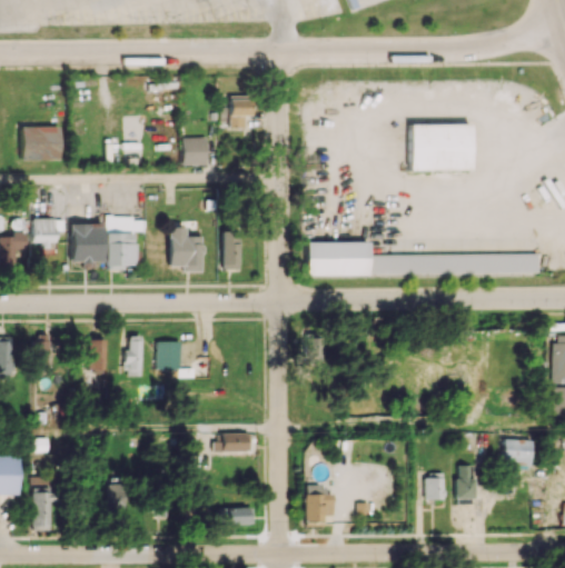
[(253,99),(231,100),(231,128),(247,128),(247,116),(253,116),(253,99)]
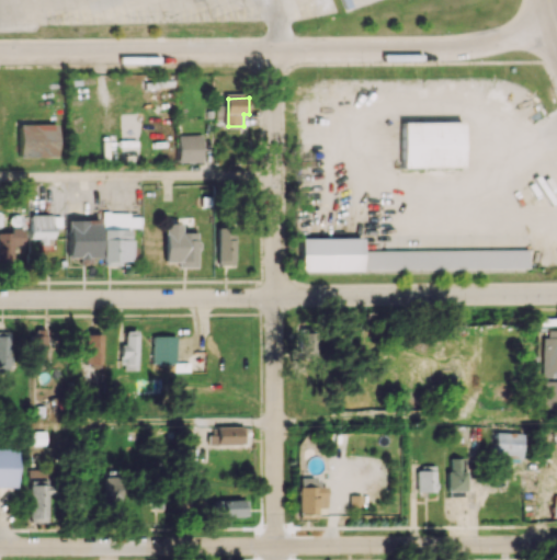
[(405,169),(466,168),(465,123),(404,124),(405,169)]
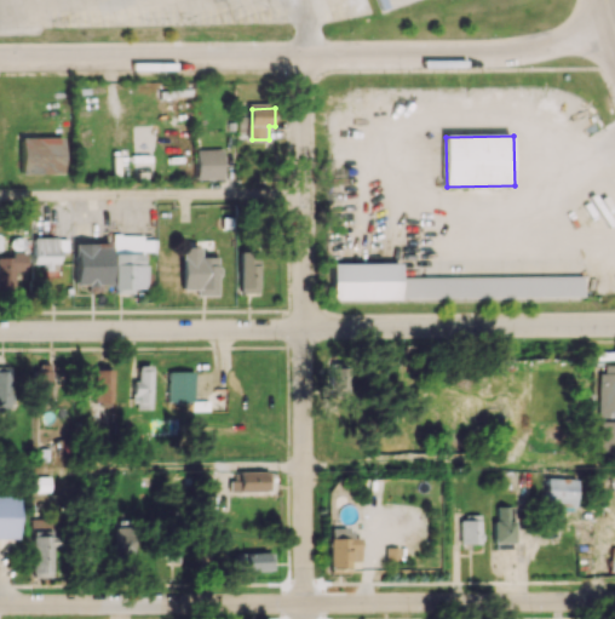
[(24,175),(67,175),(67,138),(24,138),(24,175)]
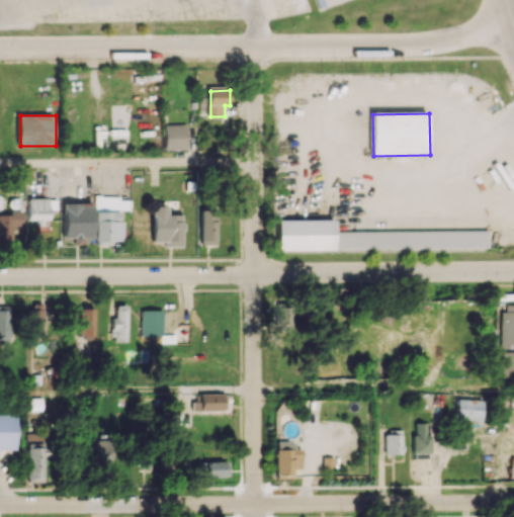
[(167,125),(168,151),(191,150),(190,124),(167,125)]
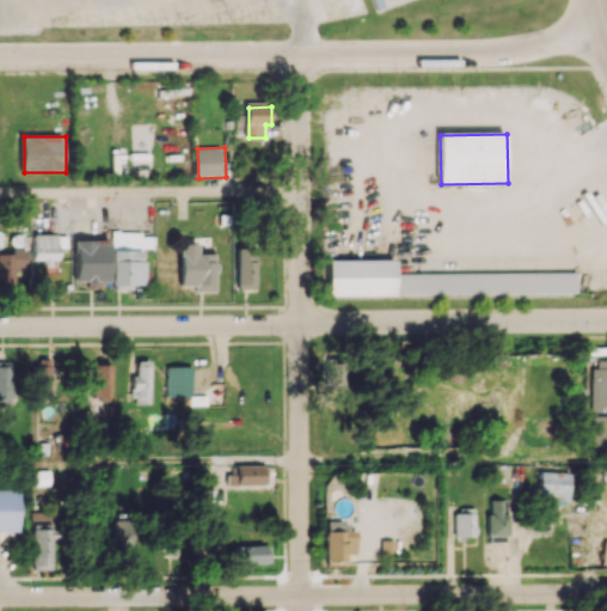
[(159,249),(159,237),(146,237),(146,233),(116,233),(117,291),(141,291),(141,250),(159,249)]
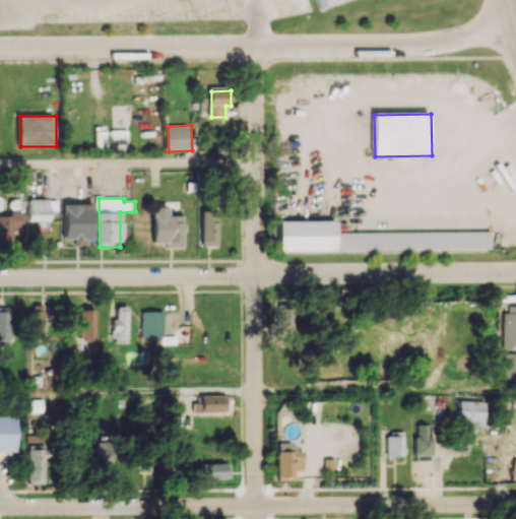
[(60,210),(60,200),(30,200),(29,221),(40,221),(40,226),(51,226),(51,210),(60,210)]
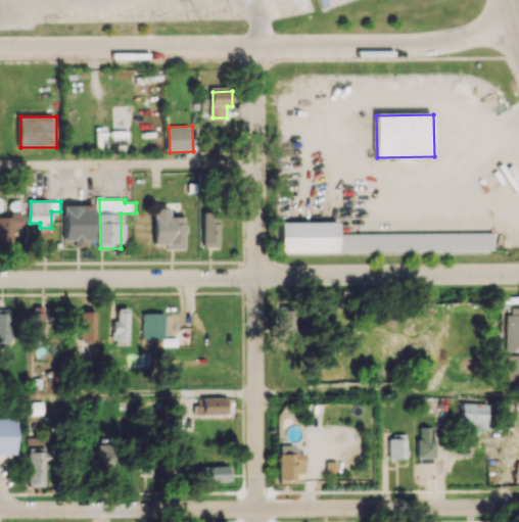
[(66,241),(96,240),(96,209),(84,209),(84,205),(66,206),(66,241)]
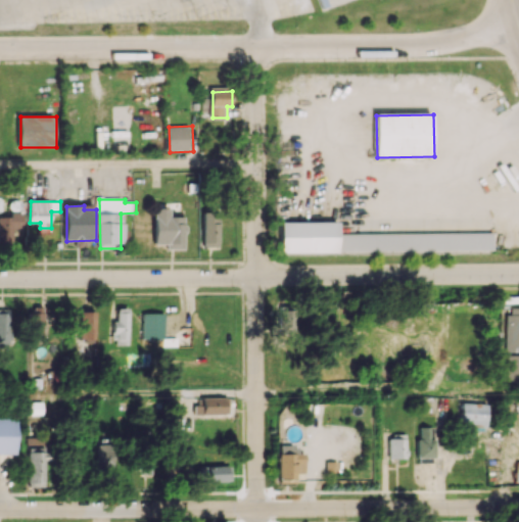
[(172,208),(156,209),(157,245),(170,245),(170,250),(187,250),(187,218),(172,218),(172,208)]
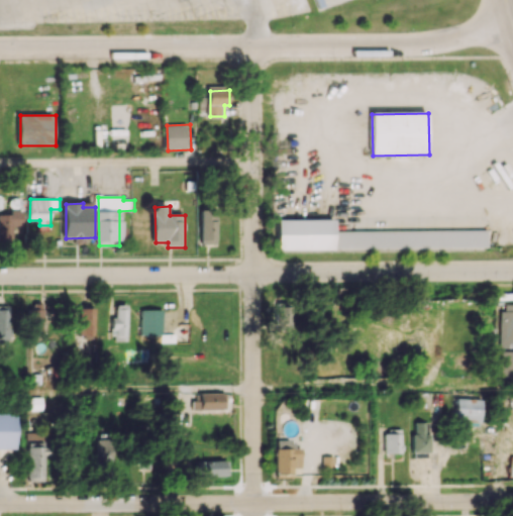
[(203,244),(219,245),(219,210),(204,209),(203,244)]
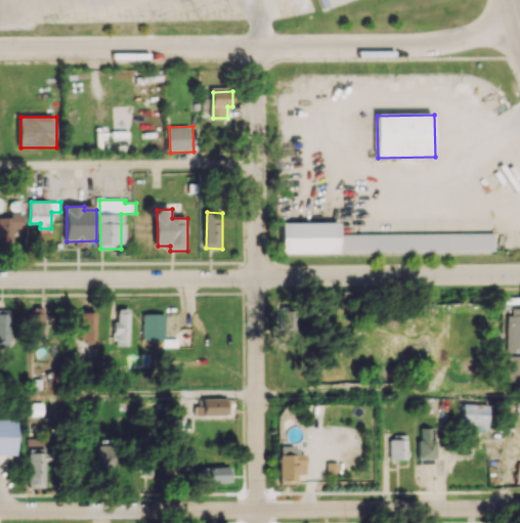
[(13,218),(0,218),(0,247),(18,248),(18,234),(25,234),(26,214),(13,213),(13,218)]
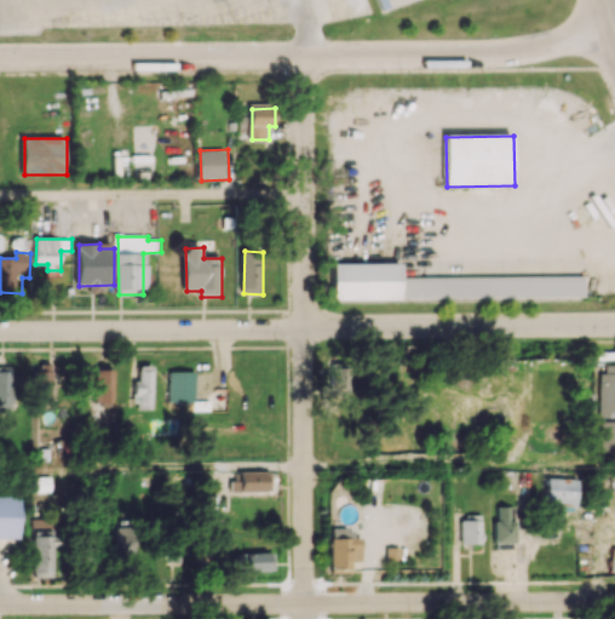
[(337,301),(587,298),(587,278),(403,278),(403,264),(335,264),(337,301)]
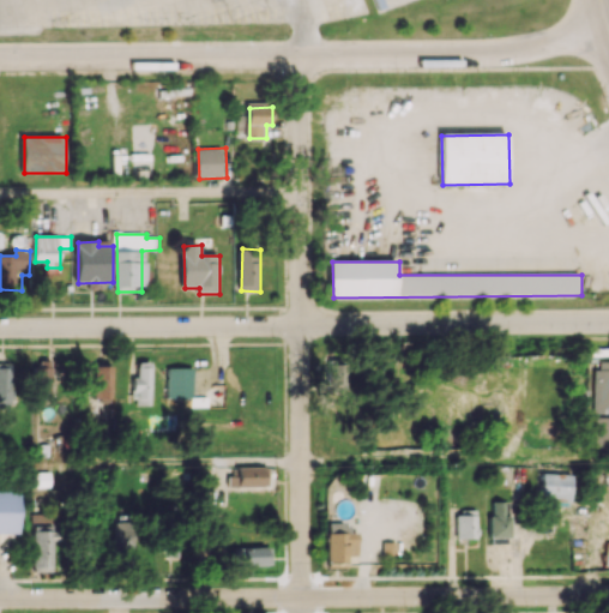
[(329,396),(351,397),(354,358),(331,356),(329,396)]
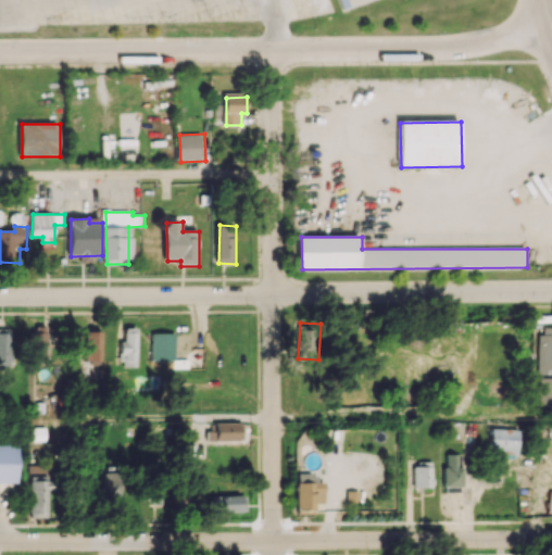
[(35,361),(49,361),(50,328),(35,327),(35,361)]
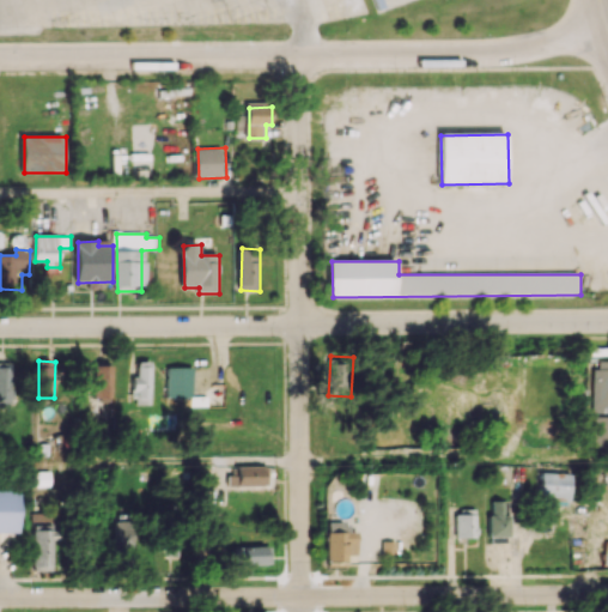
[(0,405),(16,406),(18,364),(0,363),(0,405)]
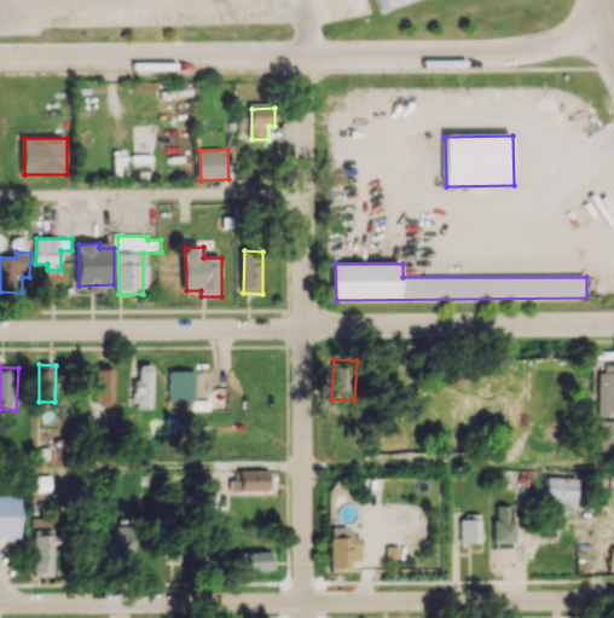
[(142,382),(138,382),(137,409),(155,410),(156,367),(142,367),(142,382)]
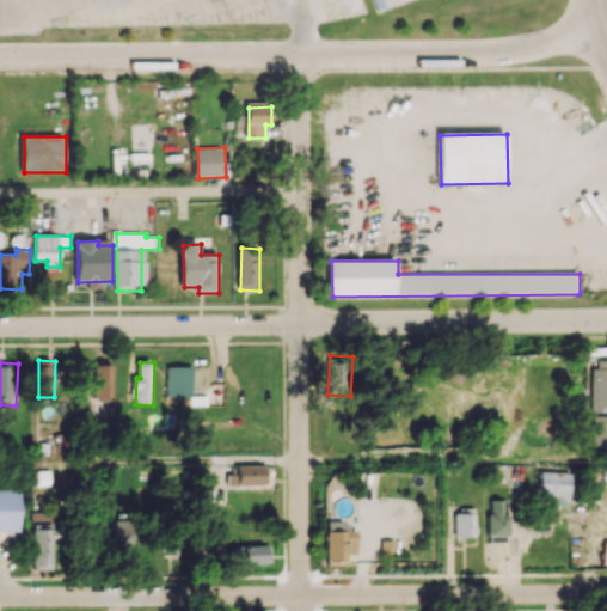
[(115,398),(115,366),(97,366),(98,398),(115,398)]
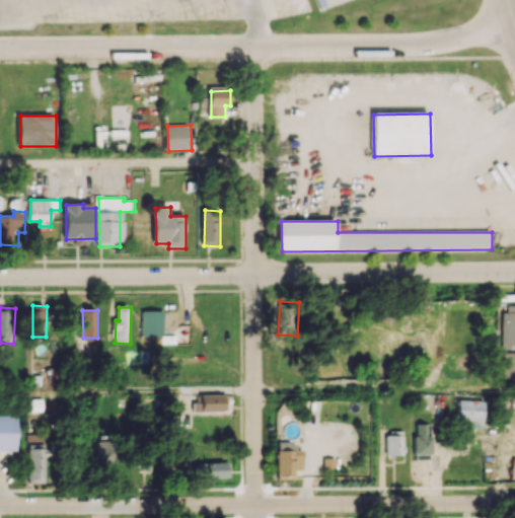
[(165,311),(144,311),(144,337),(165,337),(165,311)]
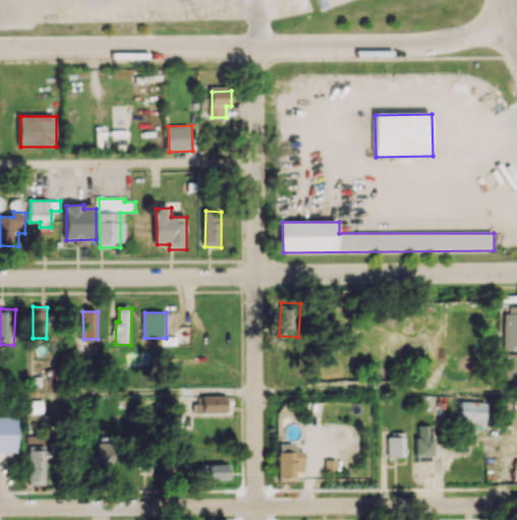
[(230,397),(204,397),(204,404),(195,404),(195,414),(230,413),(230,397)]
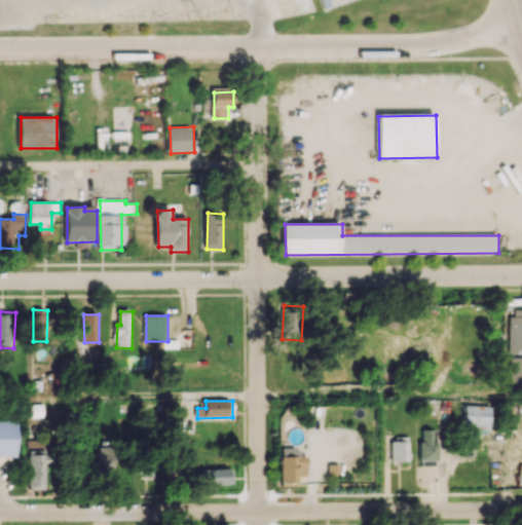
[(491,430),(492,407),(468,406),(467,429),(491,430)]
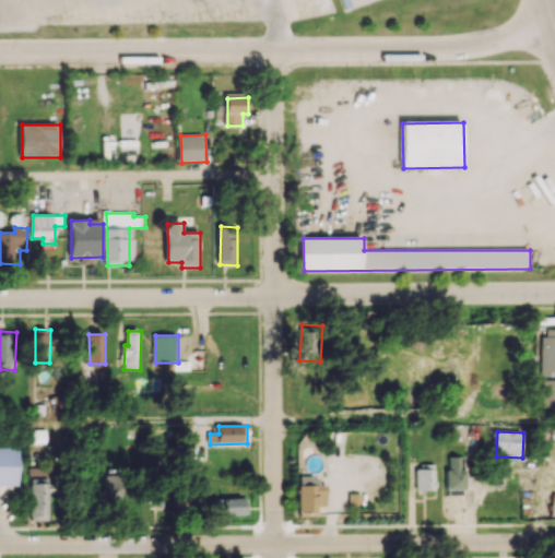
[(0,486),(18,487),(19,449),(0,449),(0,486)]
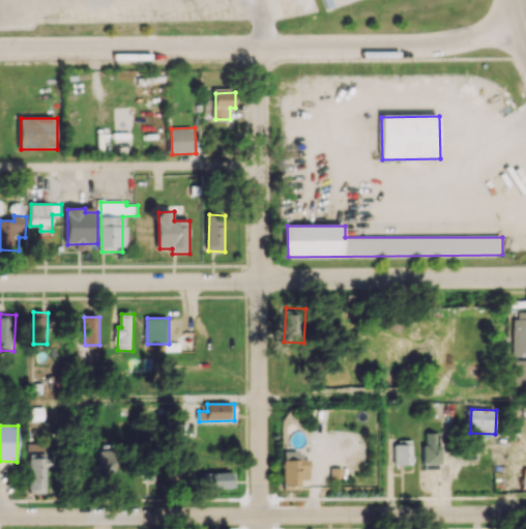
[(426,445),(426,464),(443,465),(443,433),(429,433),(429,445),(426,445)]
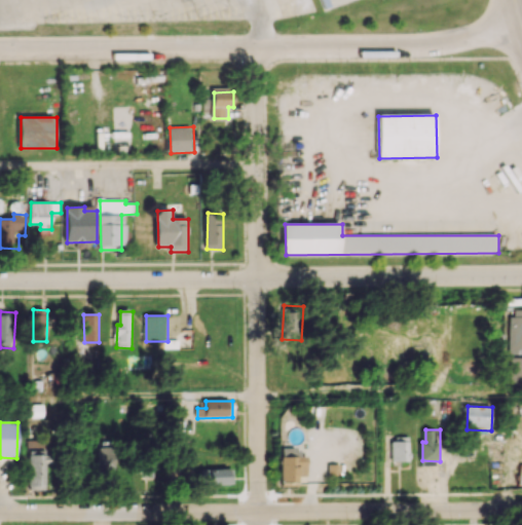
[(411,439),(394,440),(394,462),(412,461),(411,439)]
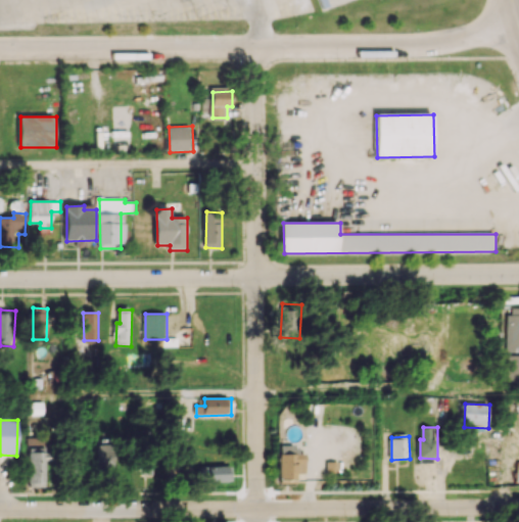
[(43,439),(31,439),(32,487),(51,486),(50,447),(43,448),(43,439)]
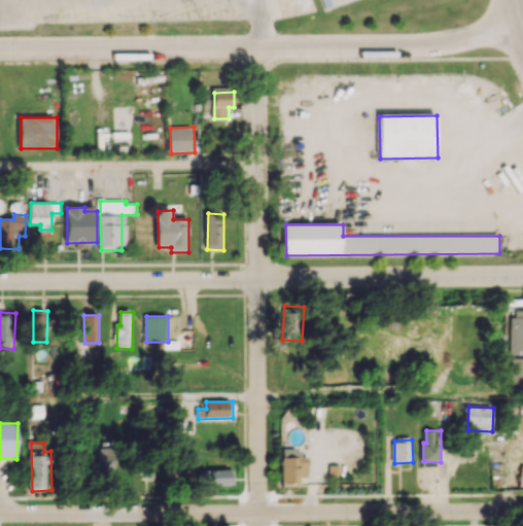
[(117,449),(102,449),(103,480),(118,479),(117,449)]
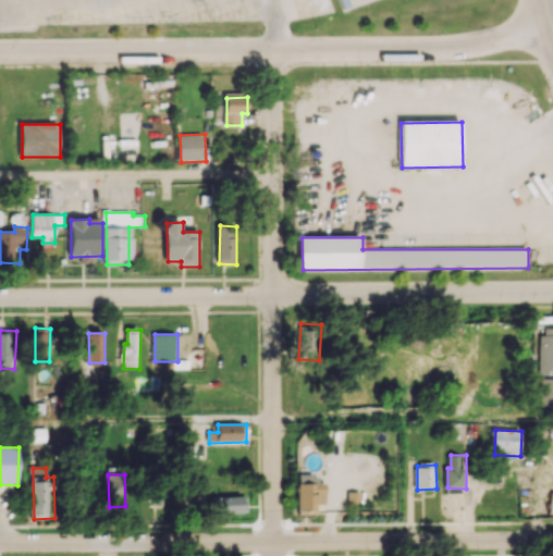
[(327,505),(327,483),(318,483),(318,476),(300,476),(299,511),(318,511),(318,505),(327,505)]
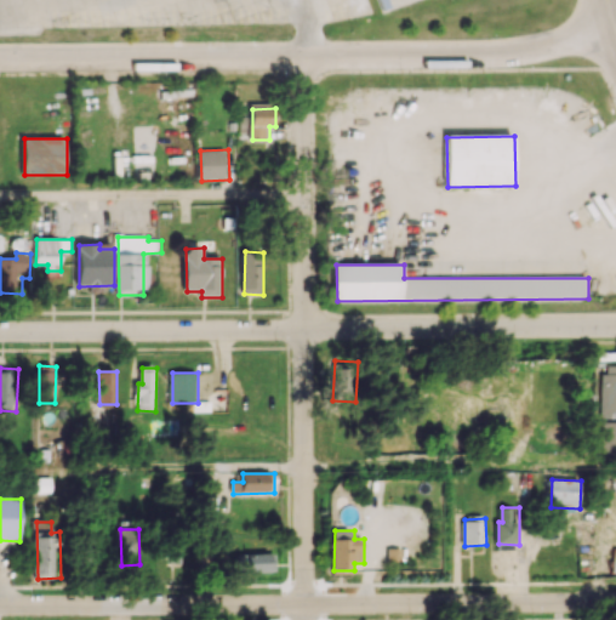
[(239,555),(240,574),(277,573),(275,555),(239,555)]
